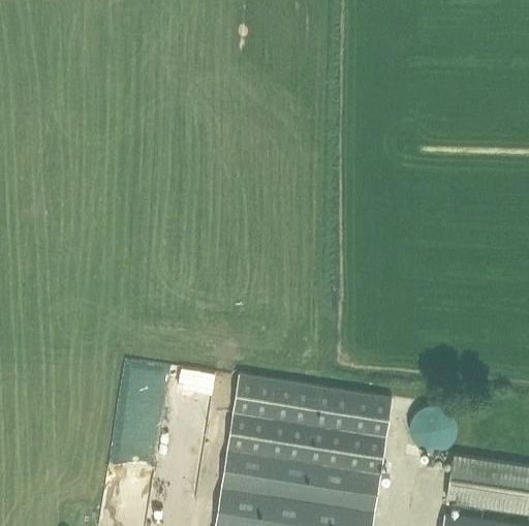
[(121,359),(110,487),(142,490),(149,407),(158,408),(159,396),(200,400),(203,367),(121,359)]
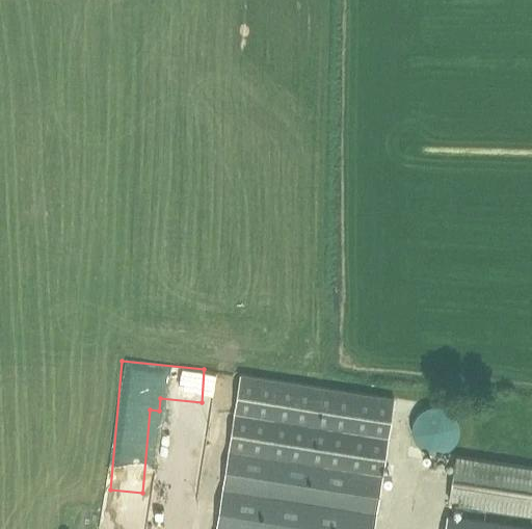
[(373,528),(394,400),(239,376),(215,528),(373,528)]
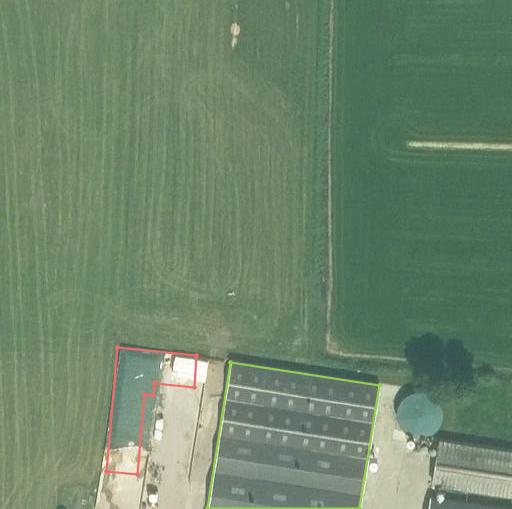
[(151,442),(178,444),(179,426),(191,427),(194,396),(155,393),(151,442)]
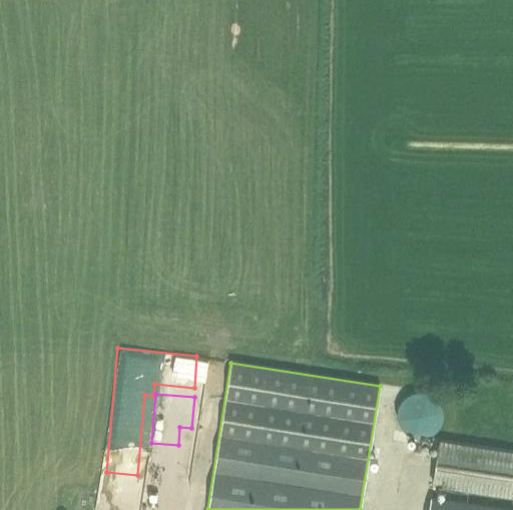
[(442,420),(442,418),(442,415),(442,412),(441,410),(440,407),(439,405),(437,403),(435,401),(433,399),(431,398),(429,397),(426,396),(424,395),(421,395),(418,395),(416,395),(413,396),(411,397),(408,398),(406,399),(404,401),(402,403),(401,405),(399,407),(398,410),(397,412),(397,415),(397,418),(397,420),(397,423),(398,426),(399,428),(401,430),(402,432),(404,434),(406,436),(408,437),(411,439),(413,440),(416,440),(418,440),(421,440),(424,440),(426,440),(429,439),(431,437),(433,436),(435,434),(437,432),(439,430),(440,428),(441,425),(442,423),(442,420)]
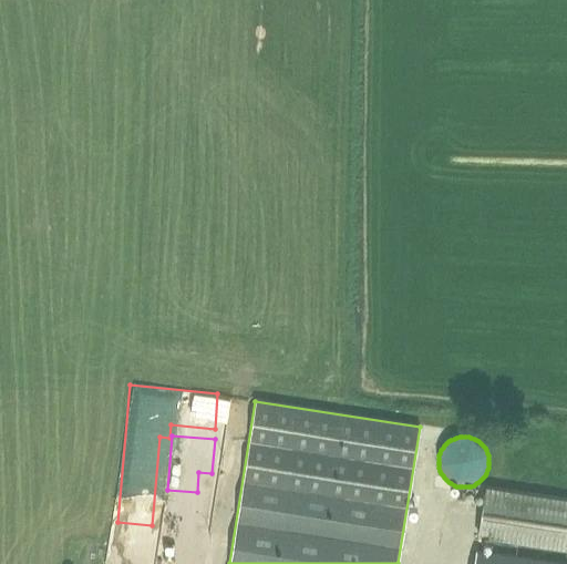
[(566,553),(566,501),(485,489),(477,540),(566,553)]
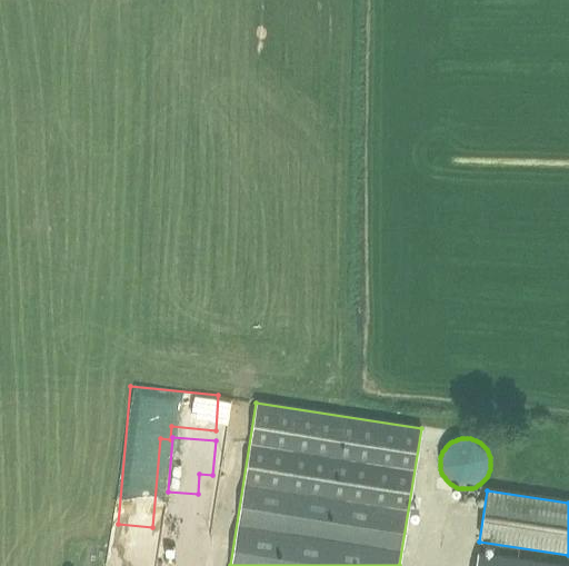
[(543,565),(477,556),(476,565),(543,565)]
